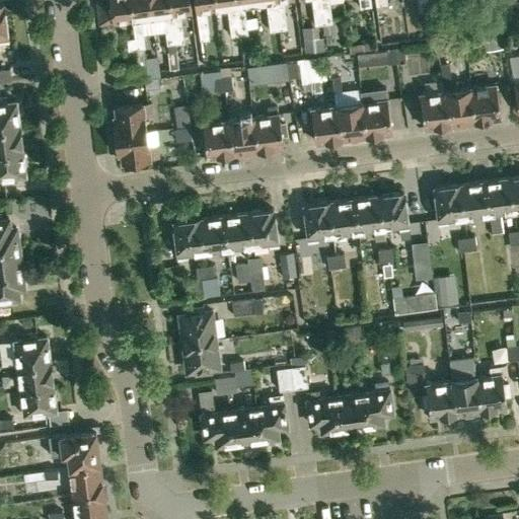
[(100,22),(133,18),(130,0),(104,0),(97,1),(100,22)]
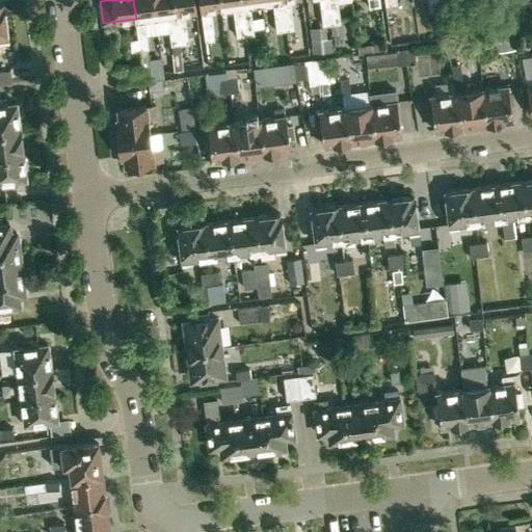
[(156,16),(154,0),(133,0),(136,19),(139,38),(140,50),(149,49),(144,18),(156,16)]
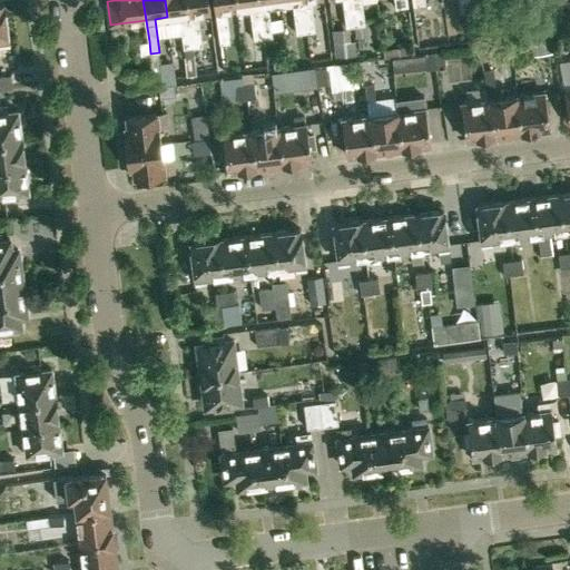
[(193,46),(192,38),(186,0),(165,0),(167,17),(179,16),(184,48),(193,46)]
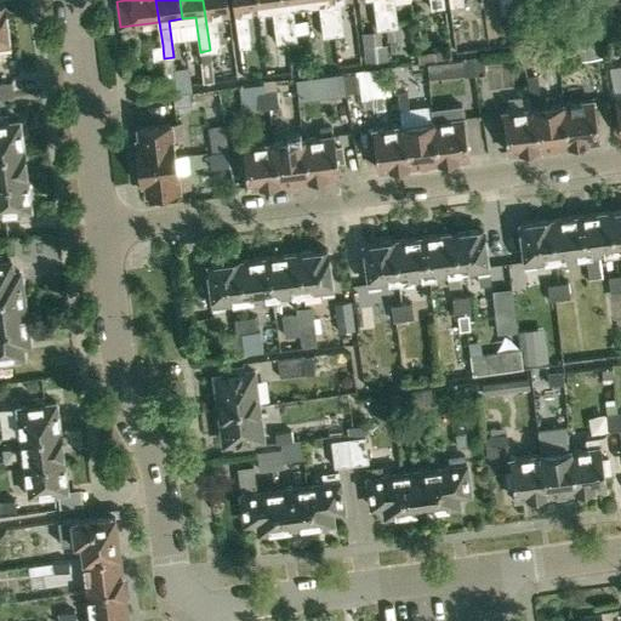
[(210,50),(220,49),(215,15),(229,12),(227,0),(203,0),(209,41),(210,50)]
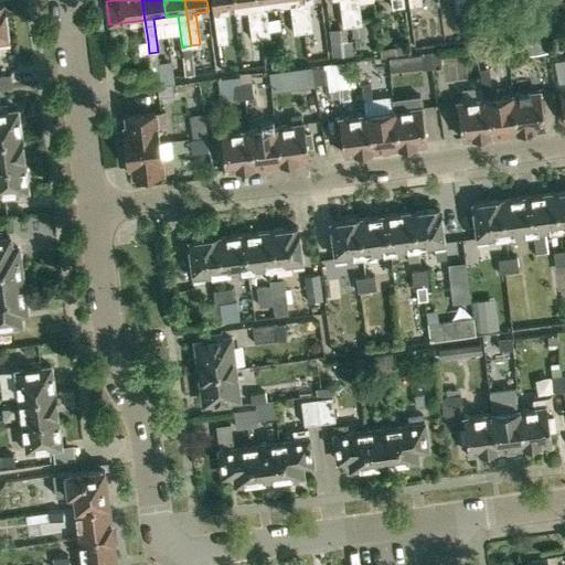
[(223,9),(235,8),(234,0),(212,0),(219,42),(227,41),(223,9)]
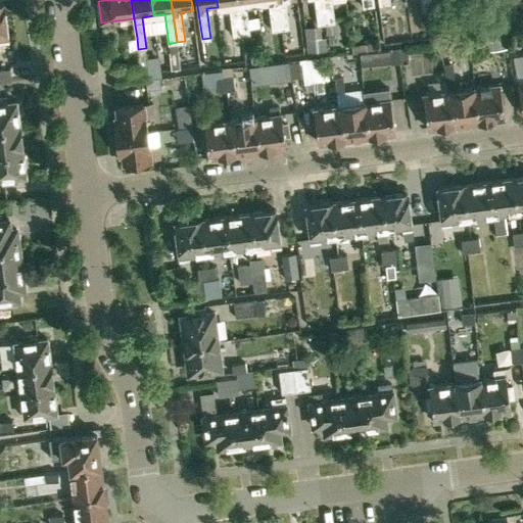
[(241,34),(240,26),(236,0),(217,0),(218,7),(229,5),(233,35),(241,34)]
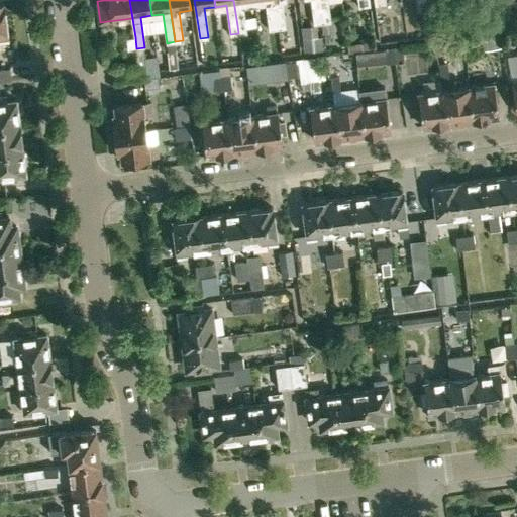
[(242,3),(254,2),(253,0),(233,0),(237,25),(238,33),(246,32),(242,3)]
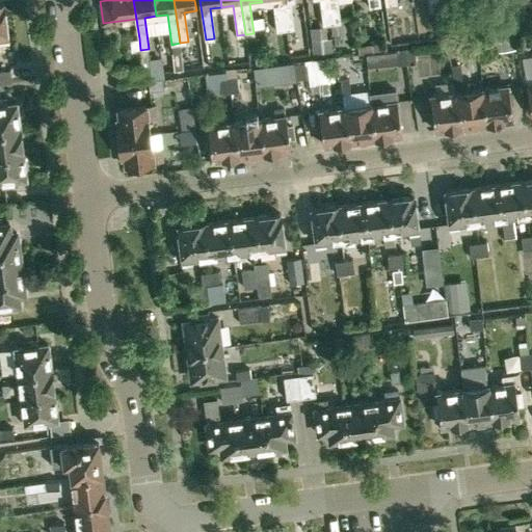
[(286,29),(284,21),(281,0),(261,0),(262,2),(273,0),(277,30),(286,29)]
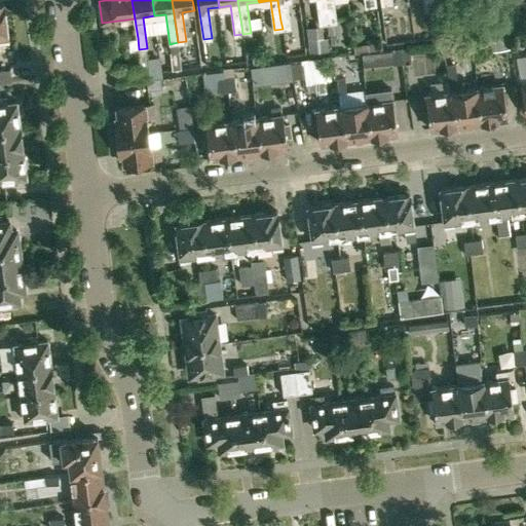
[(290,28),(289,20),(286,0),(277,0),(280,21),(283,29),(290,28)]
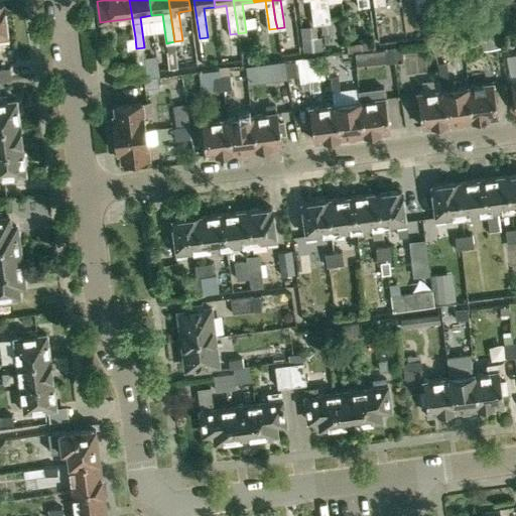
[(321,22),(321,17),(318,0),(309,0),(313,23),(321,22)]
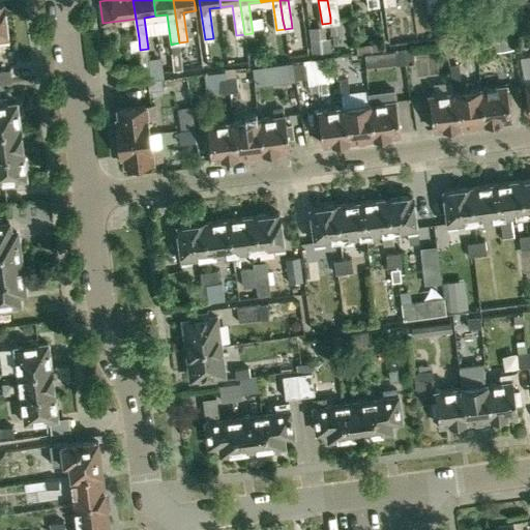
[(336,0),(327,0),(330,18),(330,23),(340,22),(336,0)]
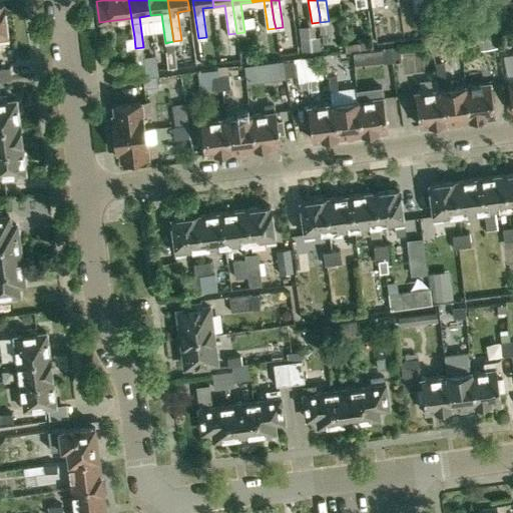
[(422,9),(421,3),(421,0),(412,0),(414,10),(422,9)]
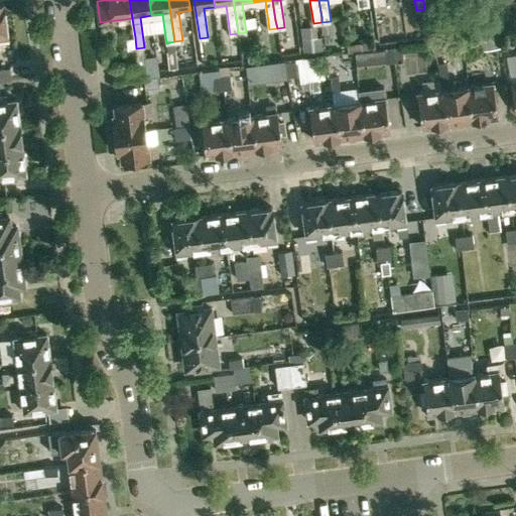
[(423,0),(423,3),(424,9),(433,7),(431,0),(423,0)]
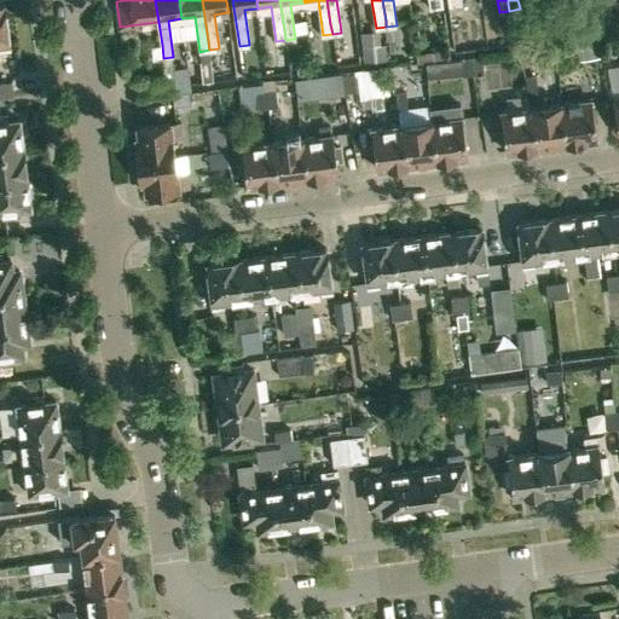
[(0,5),(0,48),(0,50),(10,48),(10,44),(5,5),(0,5)]
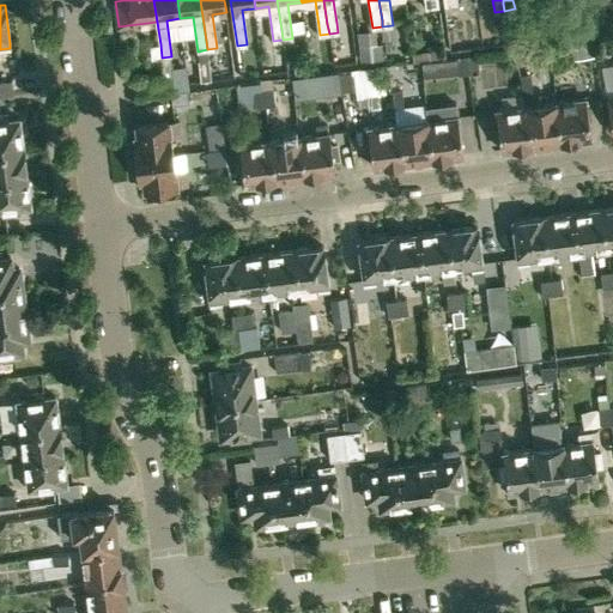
[(601,24),(607,22),(605,14),(604,11),(599,12),(584,16),(587,20),(588,28),(601,24)]
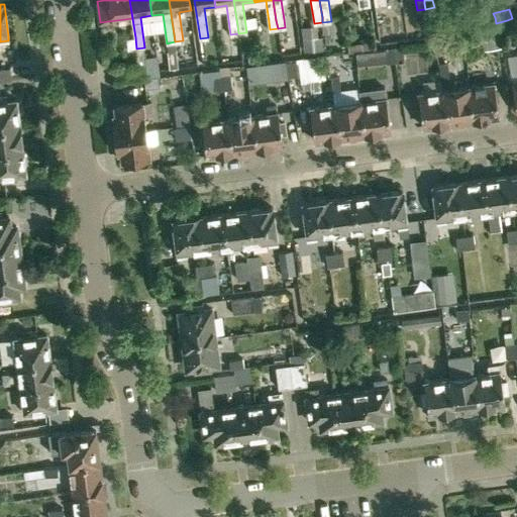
[(324,33),(332,31),(331,21),(322,22),(324,33)]
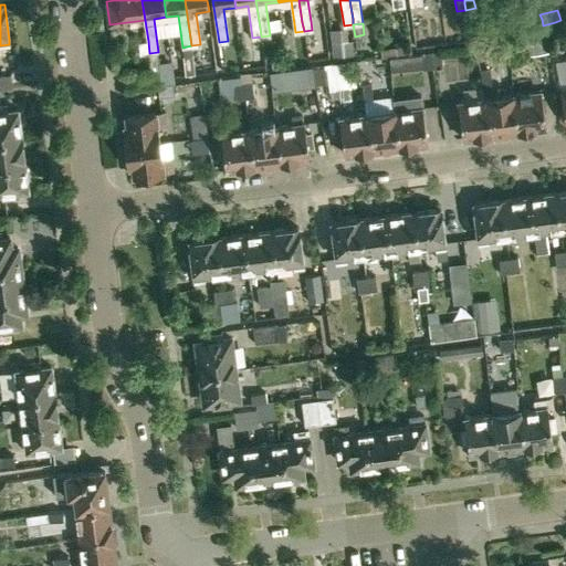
[(547,34),(525,38),(527,55),(549,52),(547,34)]
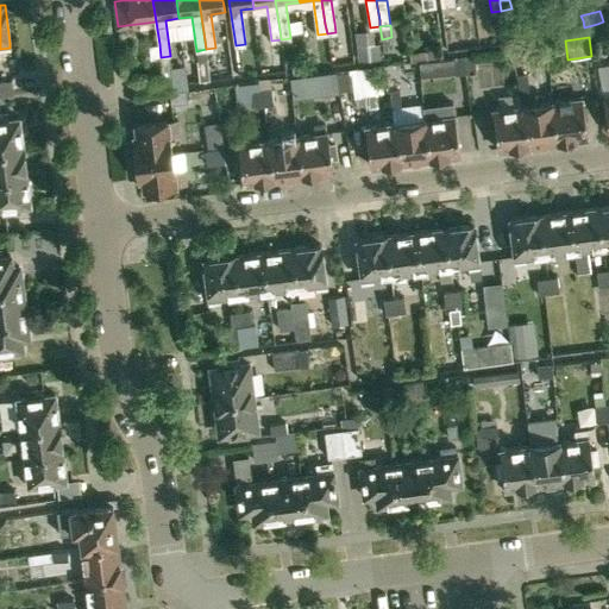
[(150,58),(161,57),(159,44),(149,46),(150,58)]
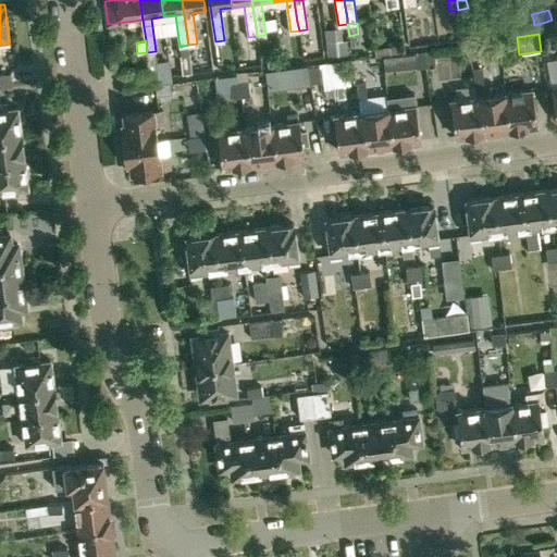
[(347,42),(338,44),(329,45),(330,54),(339,54),(348,53),(347,47),(347,42)]
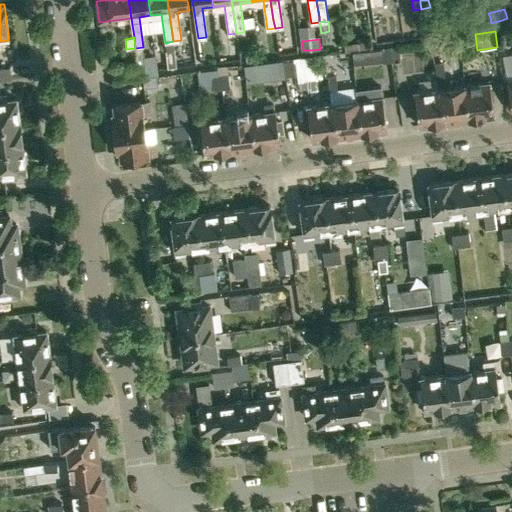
[(362,50),(373,49),(372,40),(361,41),(362,50)]
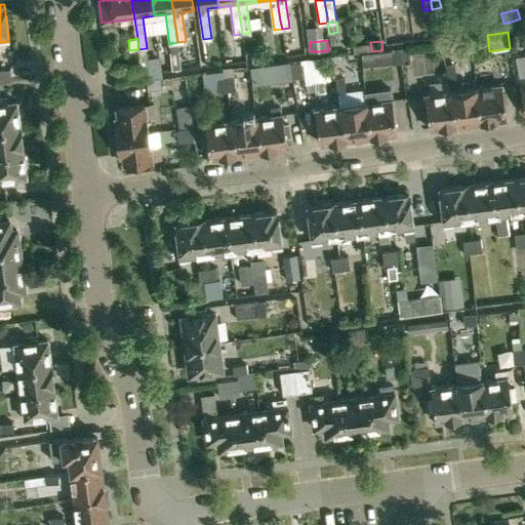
[(303,48),(301,43),(284,45),(286,56),(303,54),(303,48)]
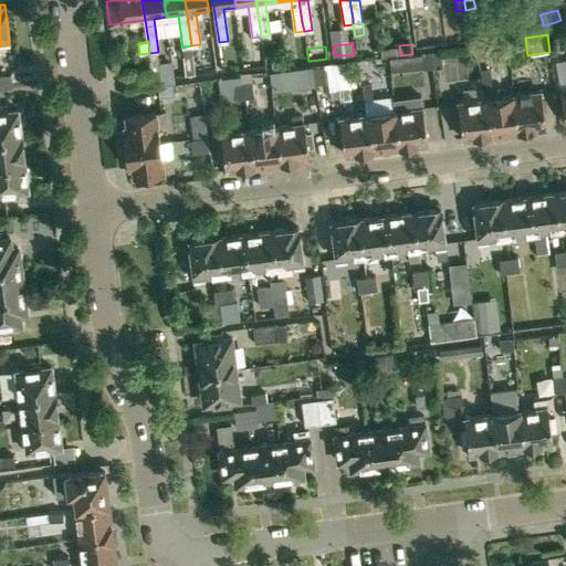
[(286,61),(285,53),(270,55),(271,70),(287,67),(286,61)]
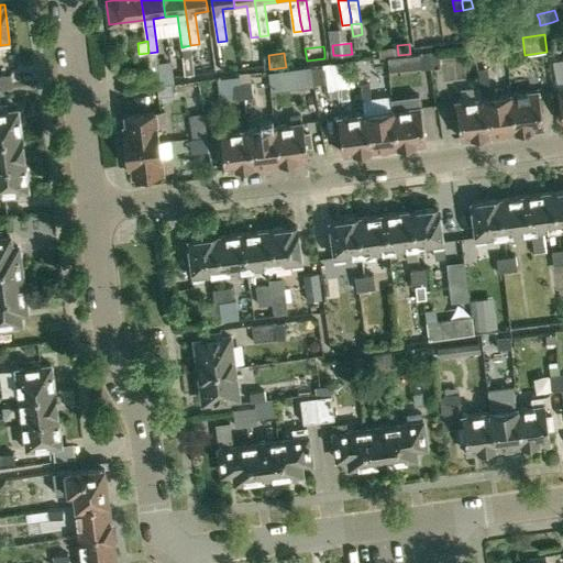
[(437,53),(428,54),(429,68),(438,67),(437,53)]
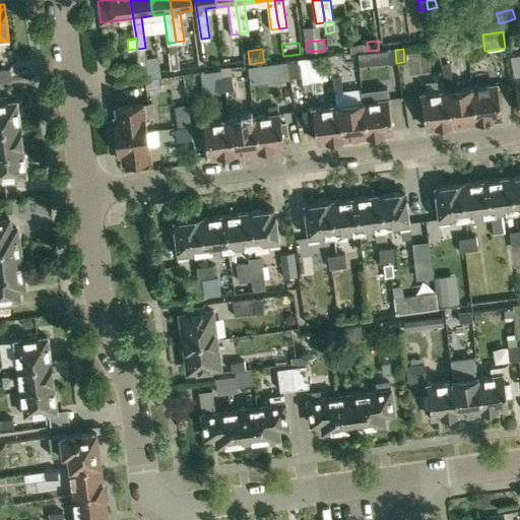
[(172,68),(179,67),(177,50),(169,51),(172,68)]
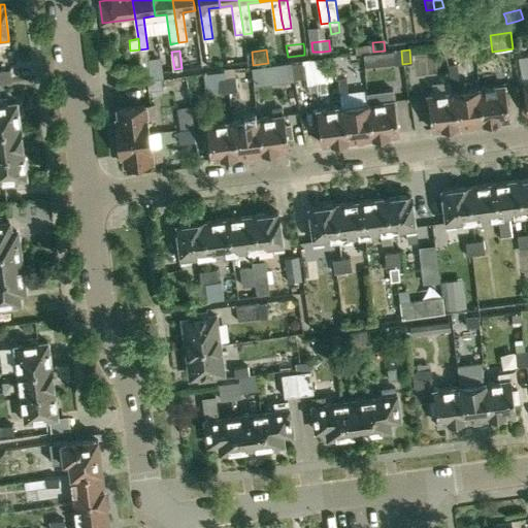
[(395,65),(402,64),(401,51),(393,52),(395,65)]
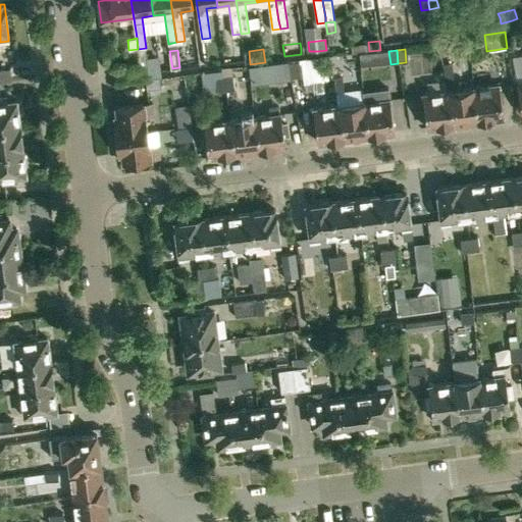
[(318,58),(298,60),(300,76),(320,73),(318,58)]
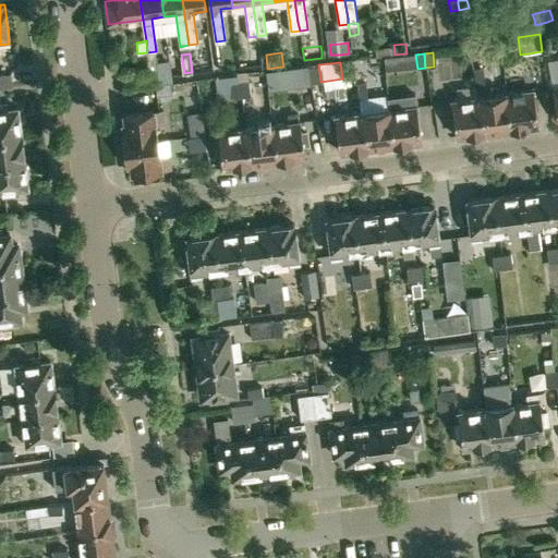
[(310,68),(301,69),(302,83),(311,83),(310,68)]
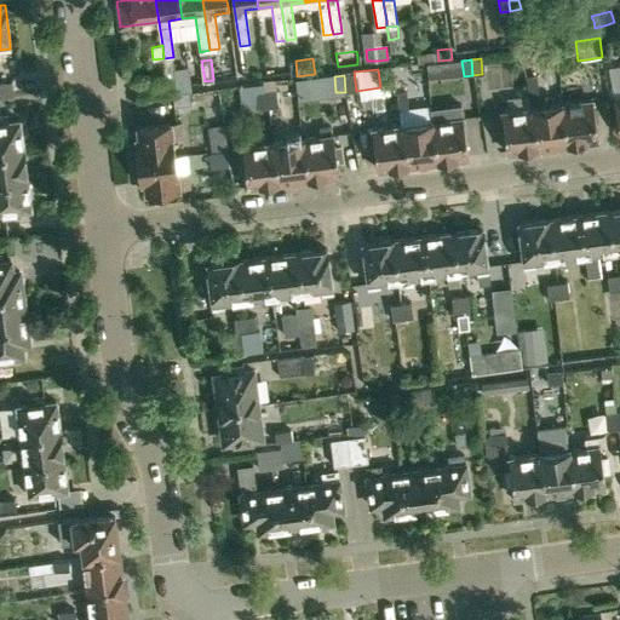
[(345,92),(355,91),(354,75),(344,75),(345,92)]
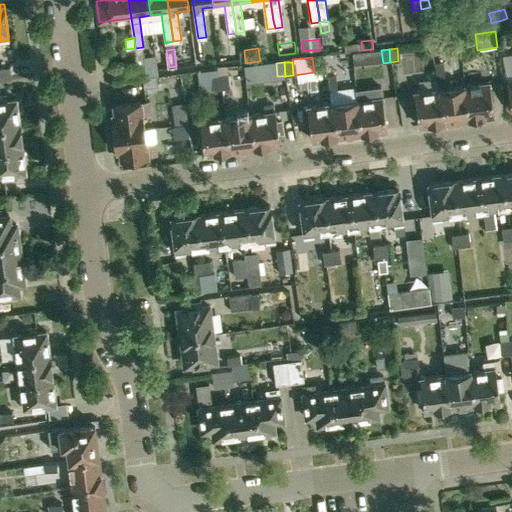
[(445,75),(443,62),(434,63),(434,69),(435,77),(445,75)]
